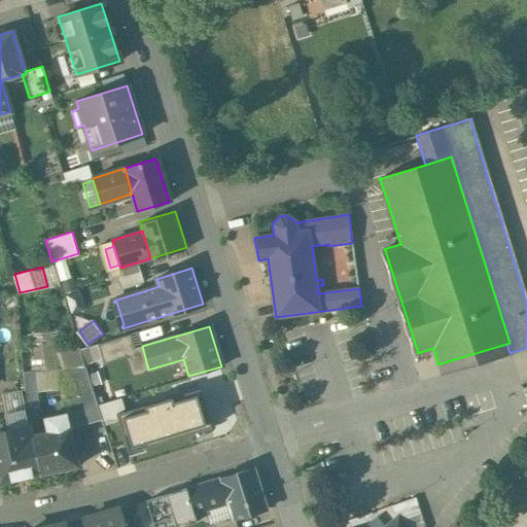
[(32,330),(34,367),(62,366),(60,329),(32,330)]
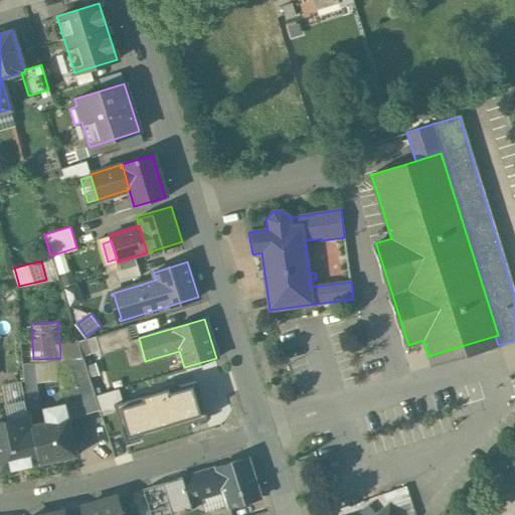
[(127,327),(96,336),(100,350),(123,343),(131,341),(127,327)]
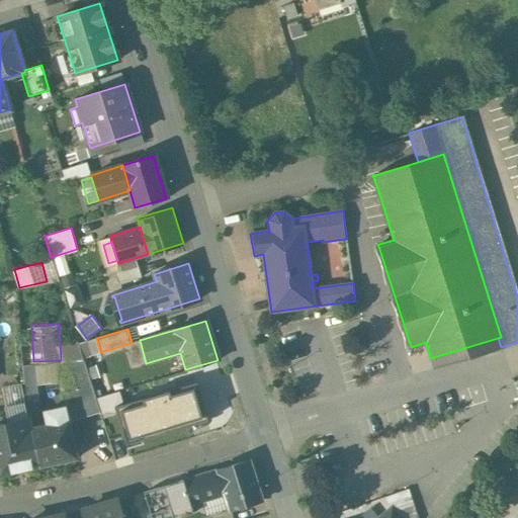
[(132,343),(123,345),(131,368),(146,363),(140,340),(132,343)]
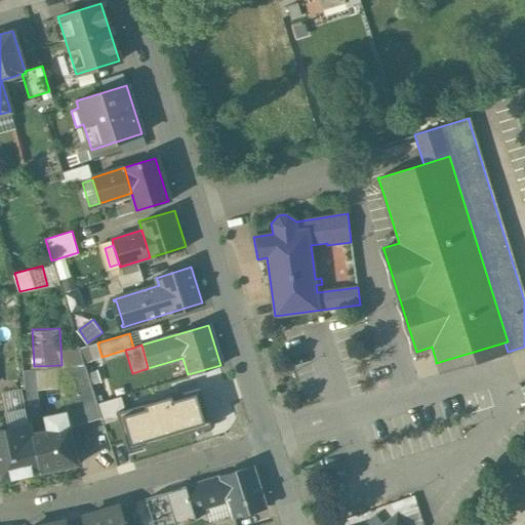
[(64,349),(66,366),(84,363),(82,346),(64,349)]
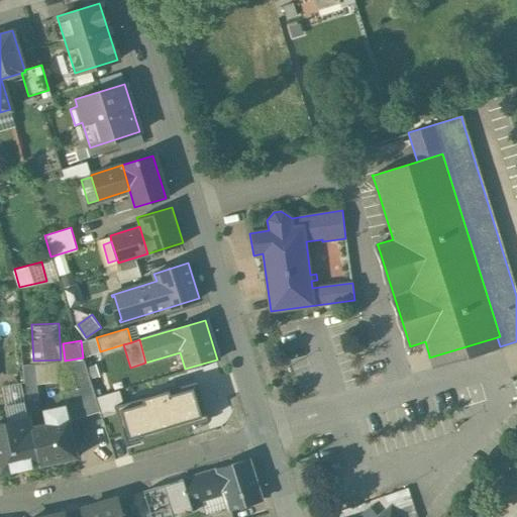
[(83,359),(68,360),(76,388),(91,384),(83,359)]
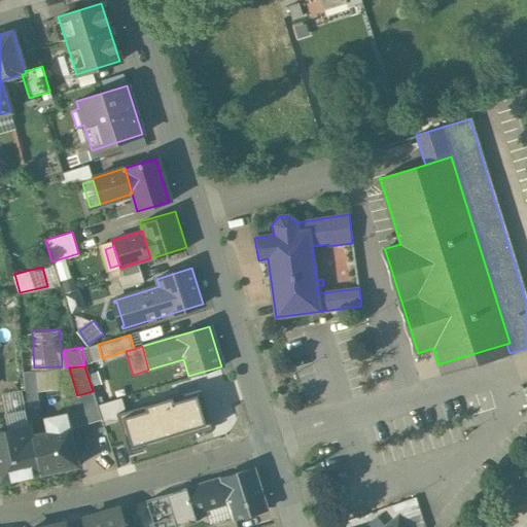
[(60,369),(38,370),(39,390),(61,389),(60,369)]
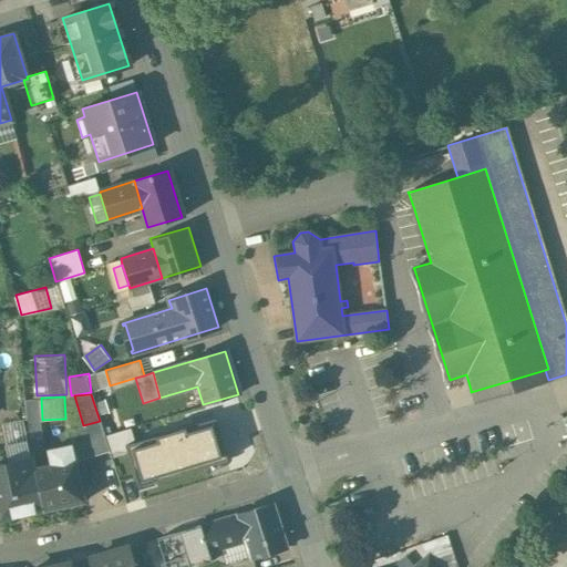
[(38,399),(23,400),(26,419),(22,419),(29,459),(31,470),(32,468),(40,467),(38,457),(42,452),(38,399)]
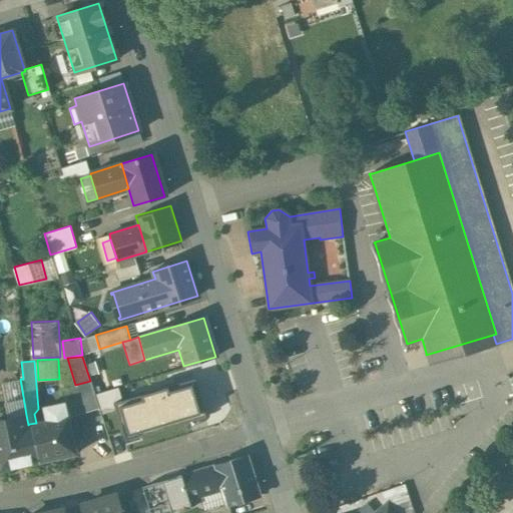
[(20,381),(2,385),(8,419),(26,415),(20,381)]
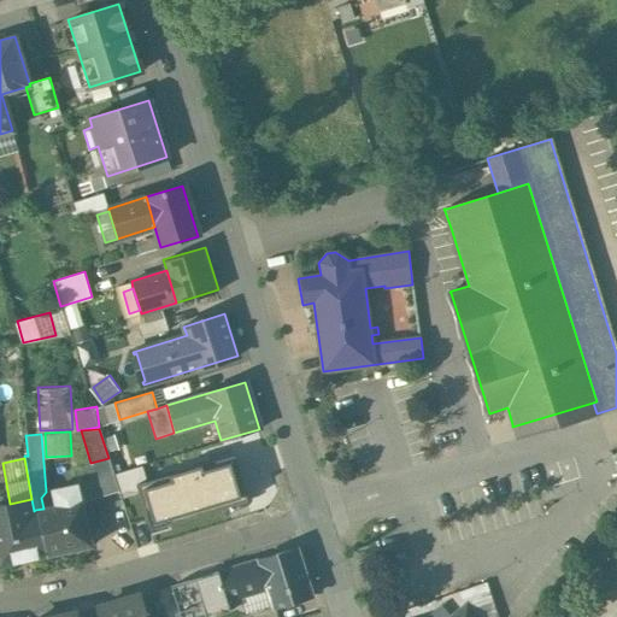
[(90,463),(77,468),(87,500),(119,491),(109,458),(90,463)]
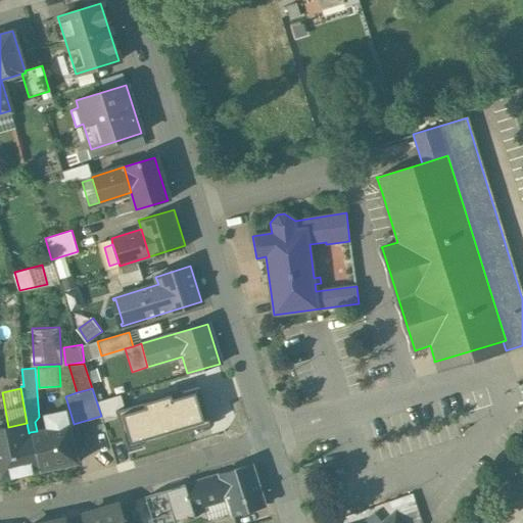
[(199,389),(115,414),(127,454),(210,428),(199,389)]
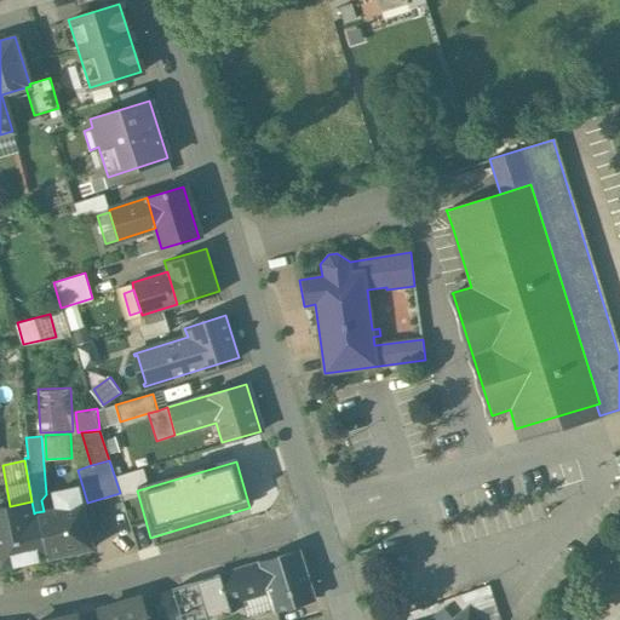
[(78,487),(52,492),(56,509),(80,503),(78,487)]
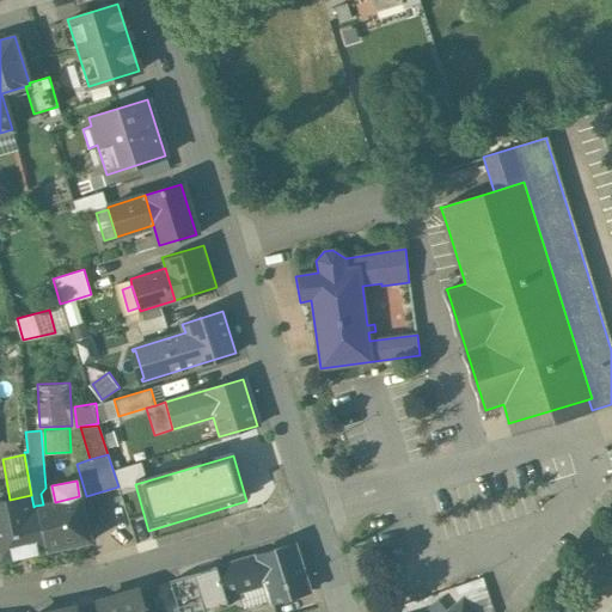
[(10,500),(0,501),(0,561),(44,551),(35,506),(34,507),(31,495),(10,500)]
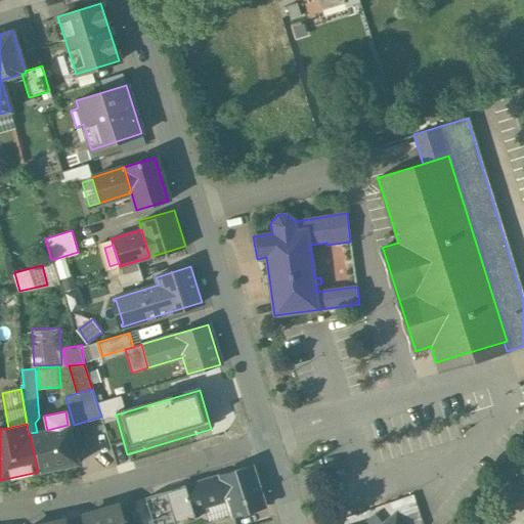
[(37,432),(30,433),(38,472),(40,472),(40,471),(75,464),(76,464),(77,464),(77,462),(70,427),(69,425),(68,425),(47,430),(37,432)]
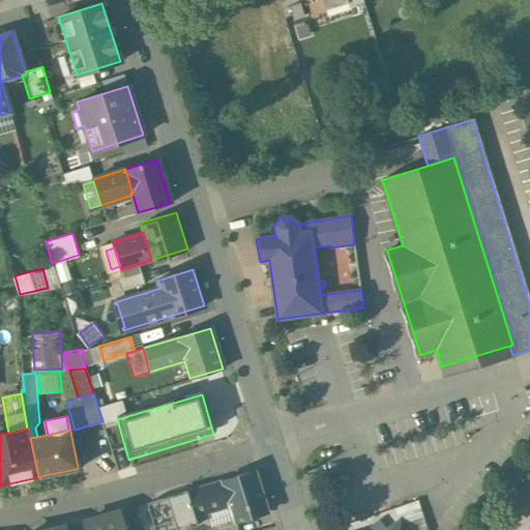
[(255,471),(222,481),(229,505),(234,522),(268,512),(255,471)]
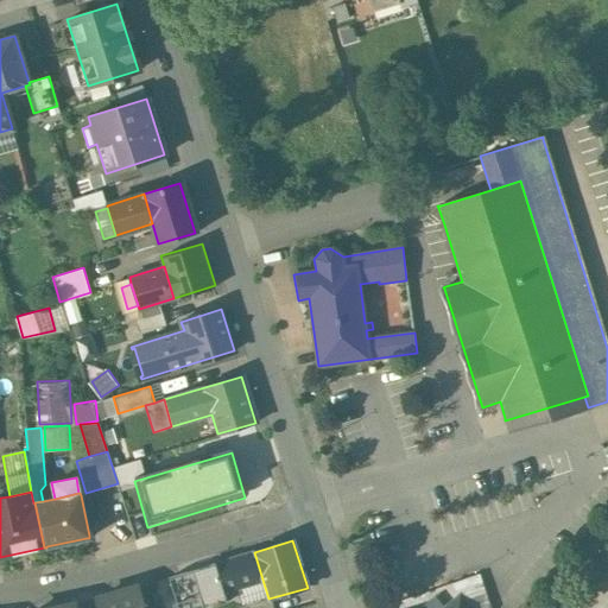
[(254,552),(215,563),(225,591),(263,580),(254,552)]
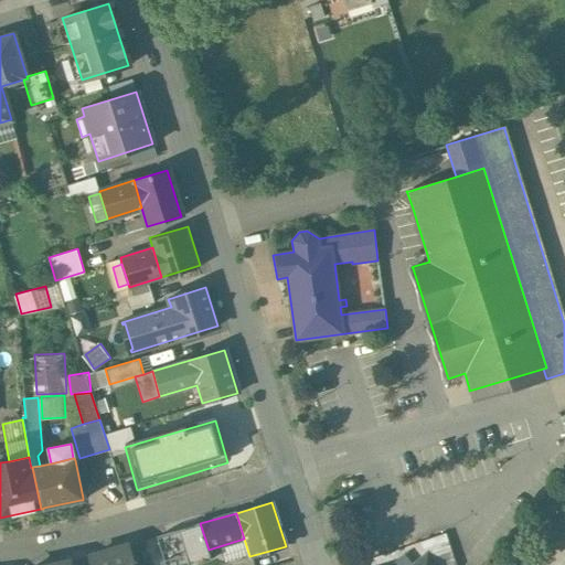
[(209,550),(200,523),(190,526),(198,553),(209,550)]
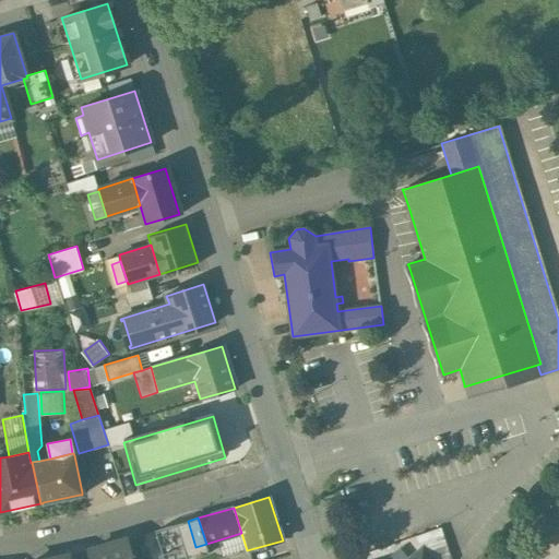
[(131,558),(126,539),(88,551),(91,558),(131,558)]
